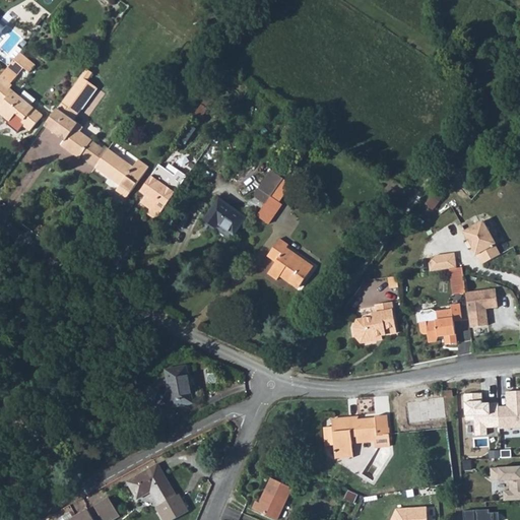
[(0,102),(3,105),(0,108),(0,114),(9,122),(13,118),(16,115),(23,121),(21,124),(30,131),(43,116),(5,85),(15,73),(17,75),(23,67),(29,72),(36,66),(19,53),(8,68),(0,76),(0,102)]
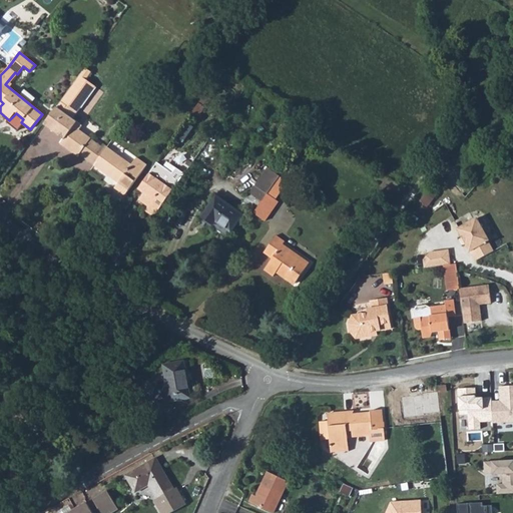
[(44,126),(65,141),(61,145),(81,159),(82,157),(94,166),(106,149),(82,132),(84,128),(73,120),(81,109),(79,107),(95,86),(85,79),(89,74),(83,70),(44,126)]
